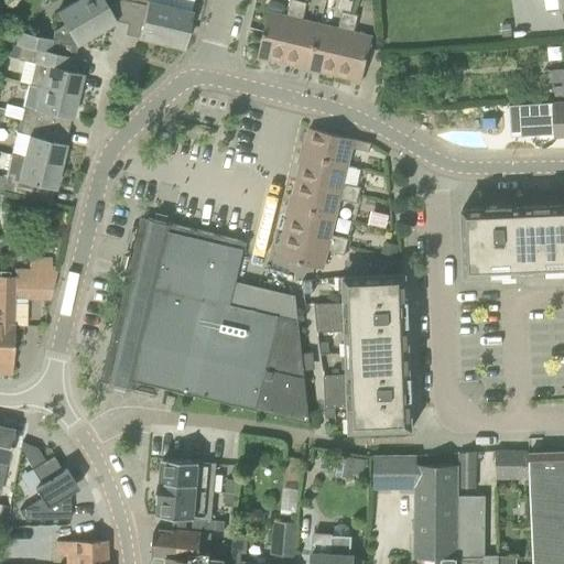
[(96,33),(76,0),(56,12),(75,45),(96,33)]
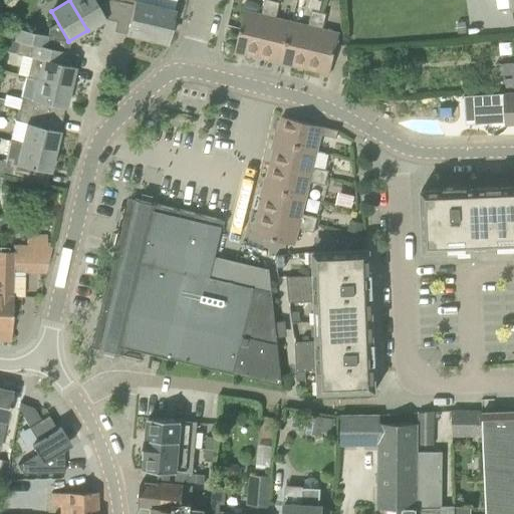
[(69,0),(87,30),(105,19),(98,8),(106,3),(104,0),(69,0)]
